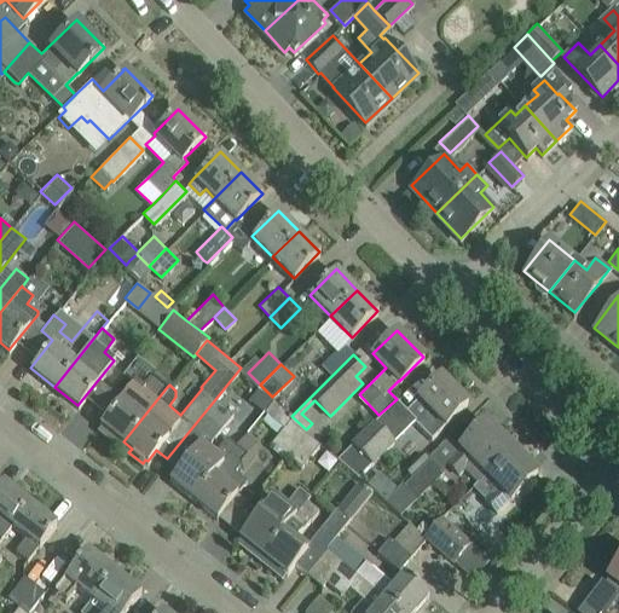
[(397,399),(379,415),(380,416),(375,420),(374,418),(351,441),(352,443),(337,457),(358,475),(371,462),(372,463),(395,441),(394,440),(415,420),(432,438),(446,422),(447,423),(468,403),(440,374),(406,409),(397,399)]
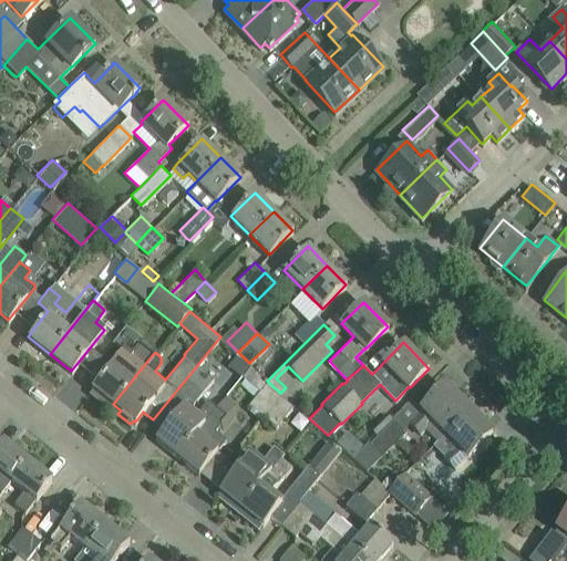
[(113,404),(153,354),(140,343),(132,354),(123,347),(92,387),(93,388),(91,392),(103,402),(106,398),(113,404)]
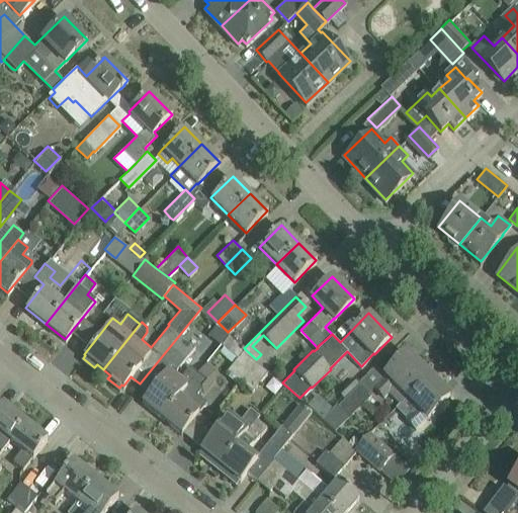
[(229,333),(228,332),(218,322),(208,333),(220,344),(221,343),(229,333)]
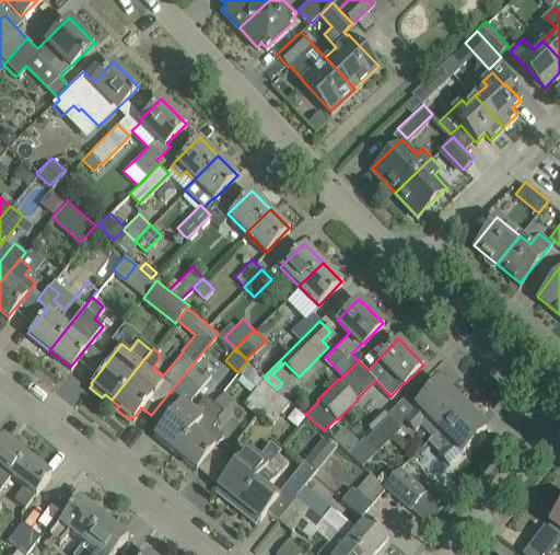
[(260,372),(247,360),(238,371),(256,385),(245,399),(258,409),(276,390),(277,389),(264,377),(261,379),(260,372)]
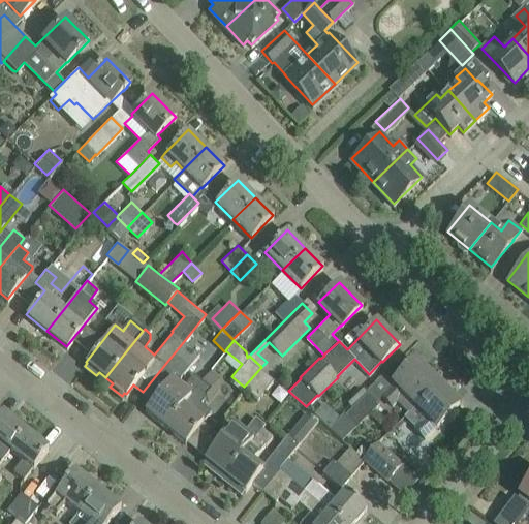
[(199,352),(184,341),(165,364),(181,375),(199,352)]
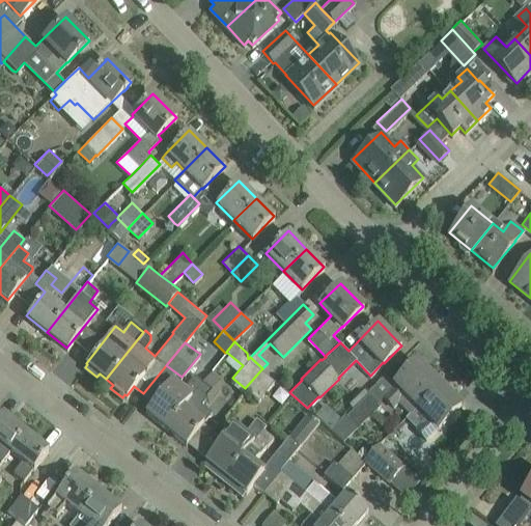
[(406,417),(439,383),(417,360),(401,375),(394,383),(395,384),(384,395),(394,406),(397,402),(409,413),(406,416),(406,417)]
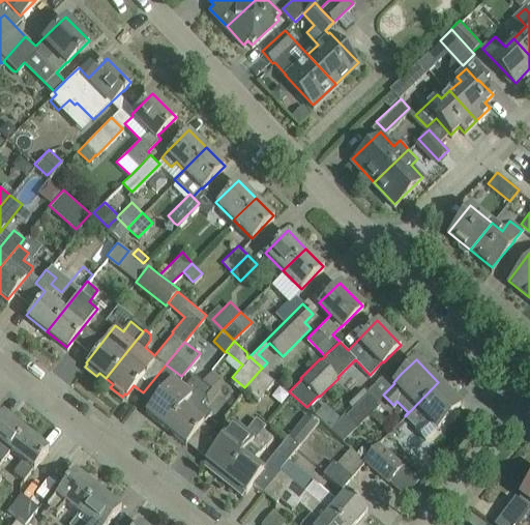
[(203,379),(165,426),(185,442),(211,410),(202,403),(204,399),(208,402),(219,388),(222,376),(212,369),(203,379)]
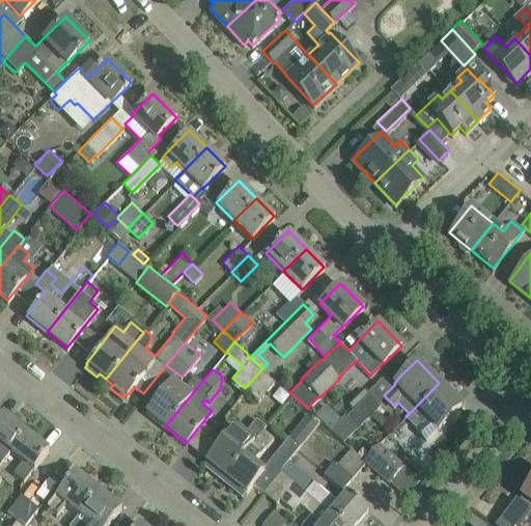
[(258,399),(275,379),(261,369),(245,388),(258,399)]
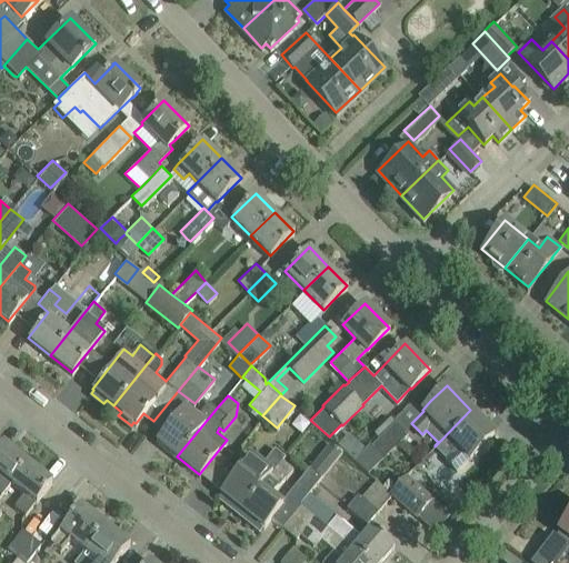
[(177,456),(218,406),(208,400),(197,414),(183,404),(156,440),(177,456)]
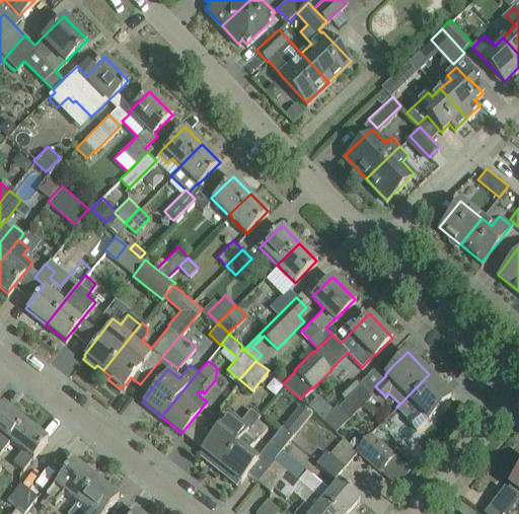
[(428,417),(450,395),(429,374),(396,408),(417,427),(427,417),(428,417)]
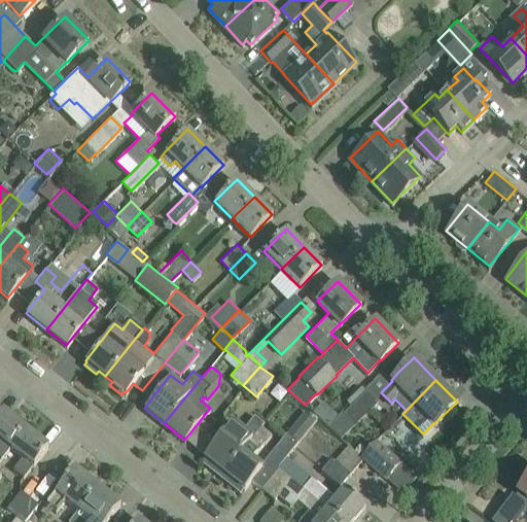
[(340,437),(376,401),(359,383),(344,397),(351,405),(344,412),(342,410),(327,424),(340,437)]
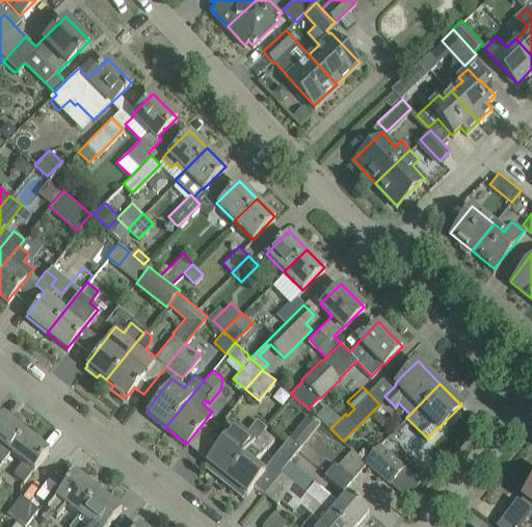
[(319,422),(308,412),(266,464),(278,473),(281,470),(289,459),(319,422)]
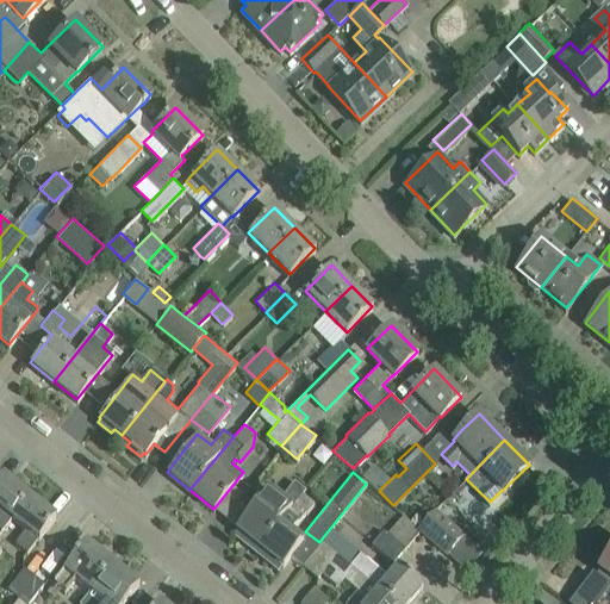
[(0,525),(8,516),(27,493),(2,473),(0,474),(0,525)]
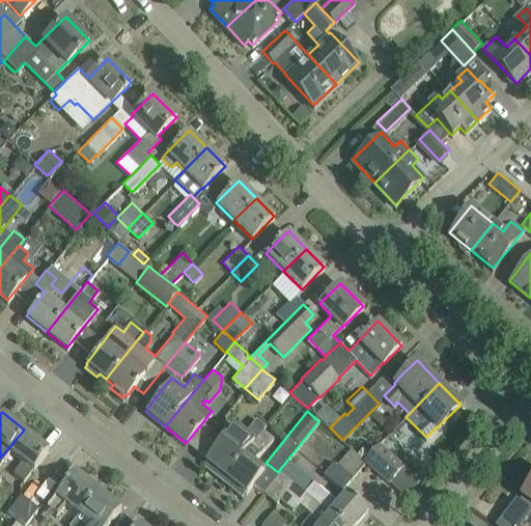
[(335,420),(326,412),(319,419),(330,427),(335,420)]
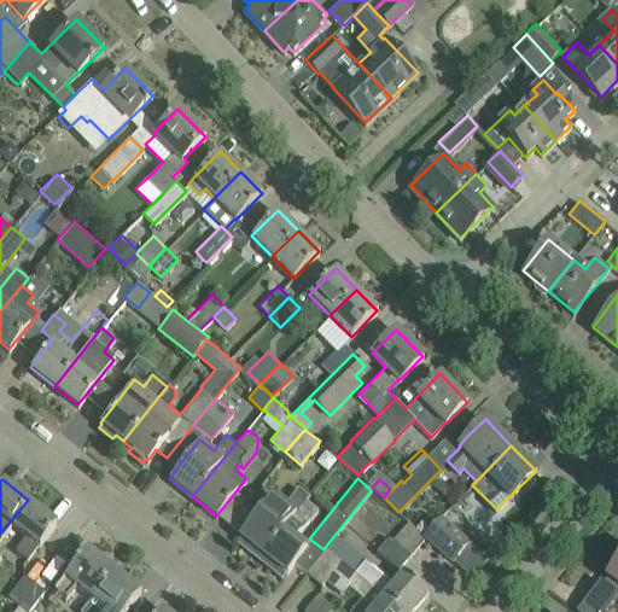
[(263,553),(307,499),(309,495),(297,485),(285,501),(273,491),(239,534),(240,535),(238,540),(251,551),(255,547),(263,553)]
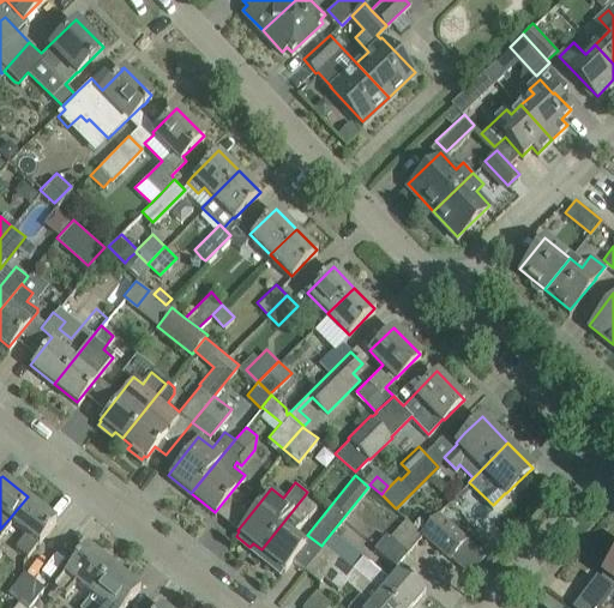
[(305,495),(262,549),(269,555),(266,559),(280,570),(282,566),(284,569),(305,542),(293,534),(315,505),(305,495)]
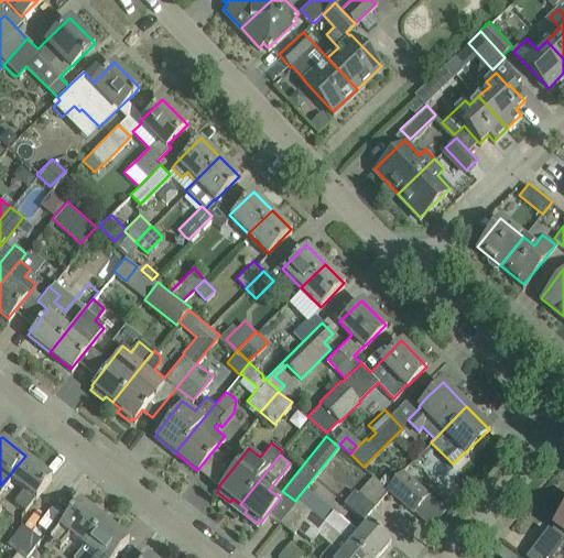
[(25,509),(51,477),(25,456),(8,477),(22,489),(14,500),(25,509)]
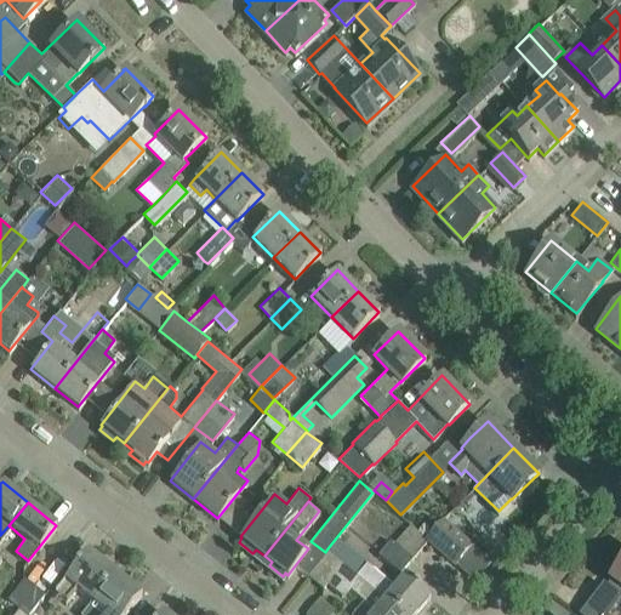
[(442,518),(426,536),(428,537),(455,562),(471,542),(442,518)]
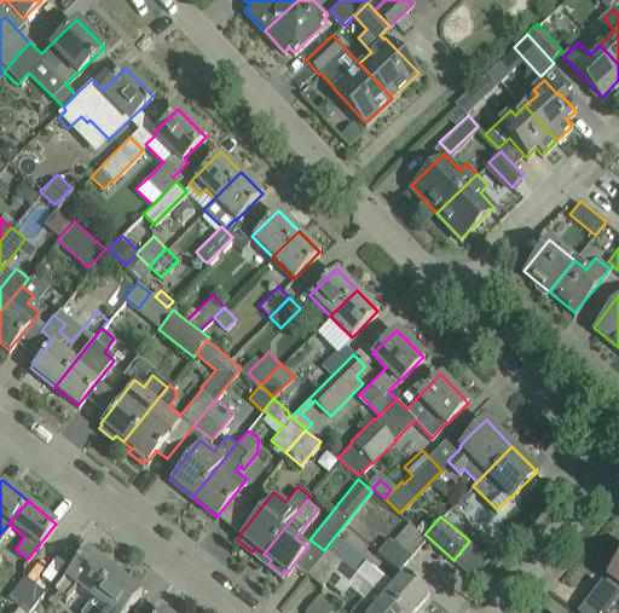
[(408,520),(392,539),(411,555),(427,536),(424,535),(408,520)]
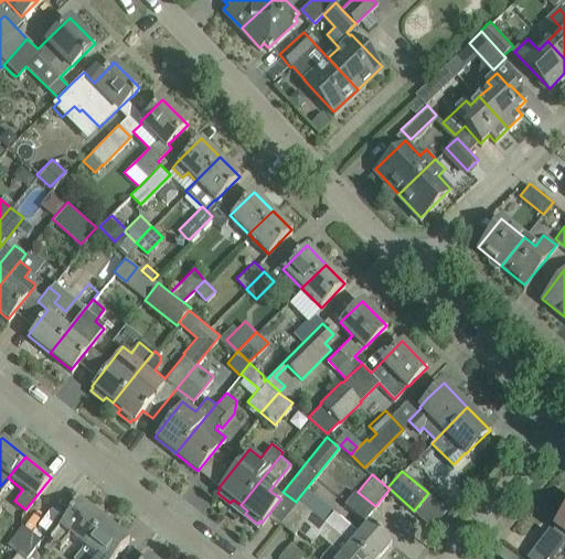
[(359,533),(307,487),(298,498),(369,558),(375,558),(391,540),(369,522),(359,533)]
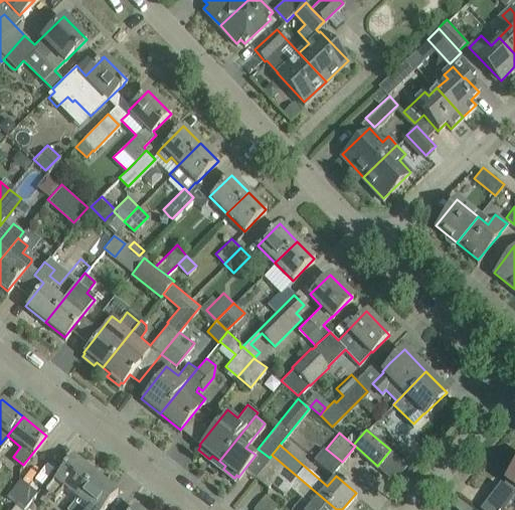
[(323,447),(313,458),(332,474),(342,462),(326,449),(323,447)]
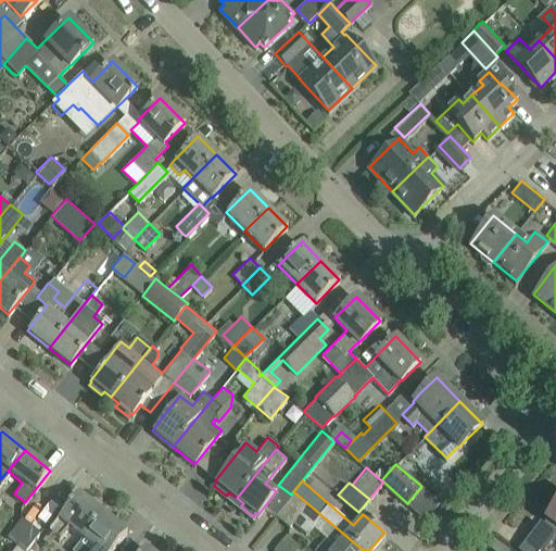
[(363,550),(293,491),(291,495),(275,514),(289,525),(293,521),(307,533),(313,526),(319,530),(336,545),(330,550),(363,550)]
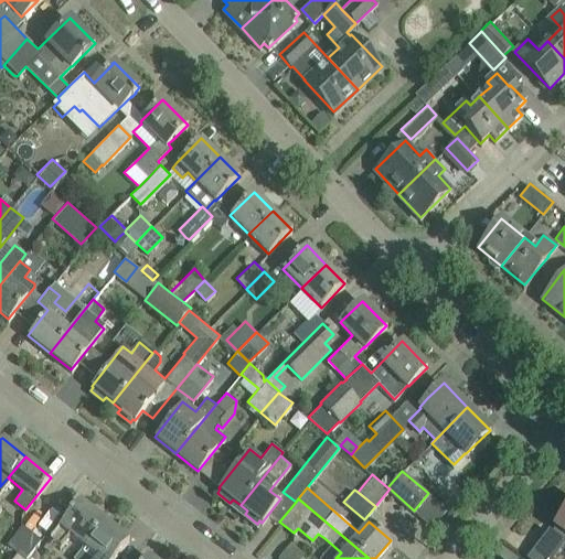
[(70,535),(83,545),(104,519),(80,500),(59,525),(60,526),(49,539),(60,547),(70,535)]
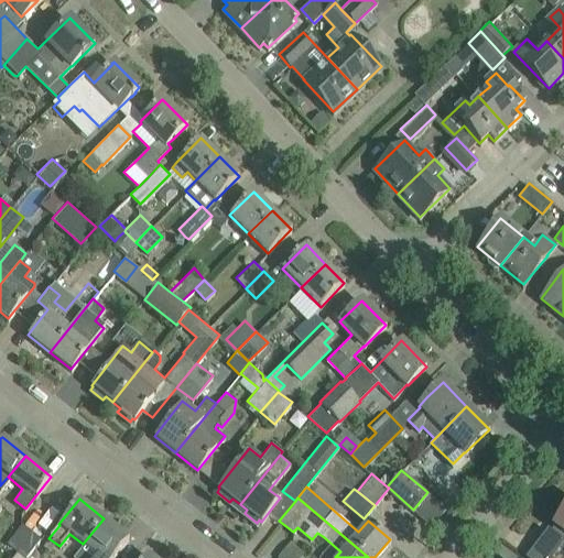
[(563,509),(542,540),(543,540),(539,547),(549,556),(554,549),(555,550),(563,537),(563,509)]
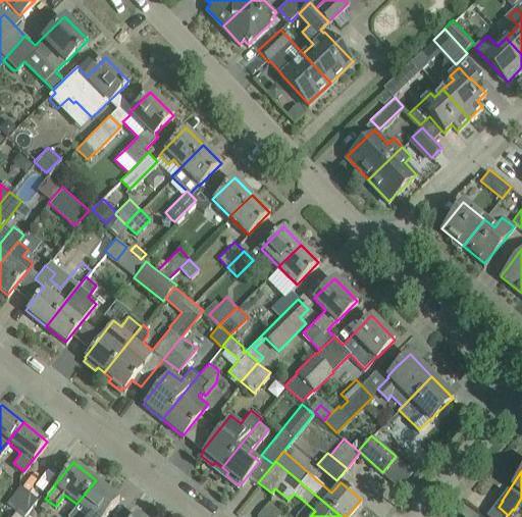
[(76,504),(67,516),(103,516),(118,499),(96,480),(76,504)]
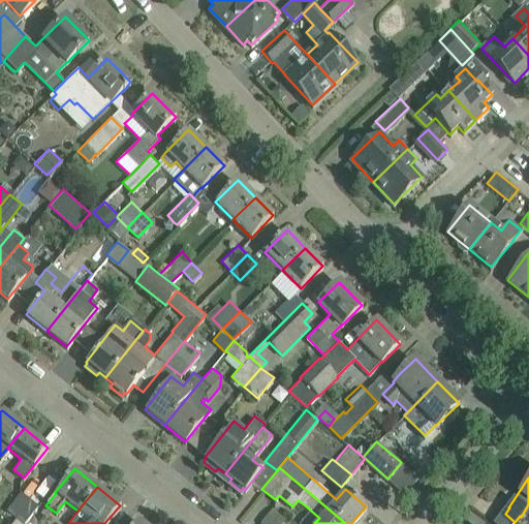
[(16,516),(29,499),(20,493),(6,510),(16,516)]
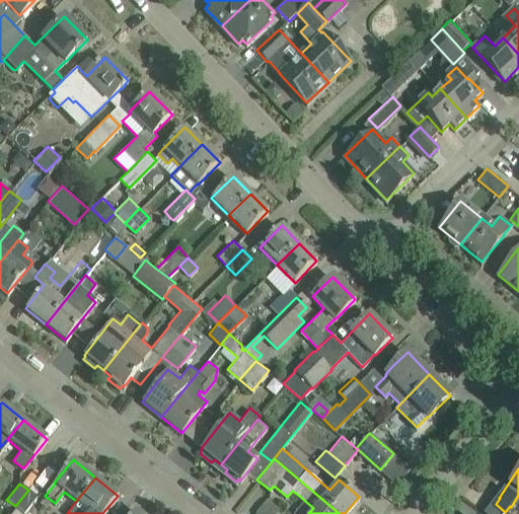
[(36,497),(28,490),(15,506),(23,513),(36,497)]
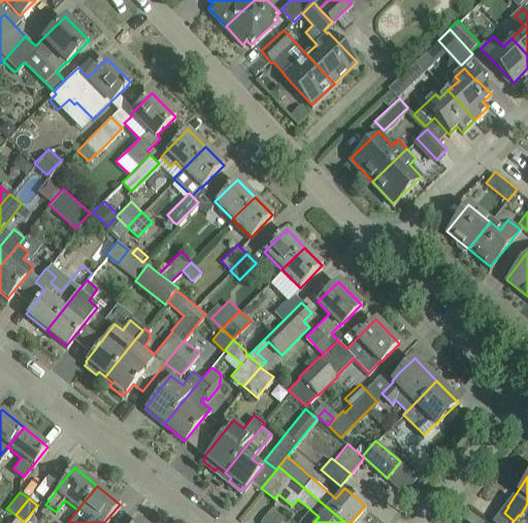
[(270,505),(258,520),(261,522),(277,522),(284,517),(270,505)]
